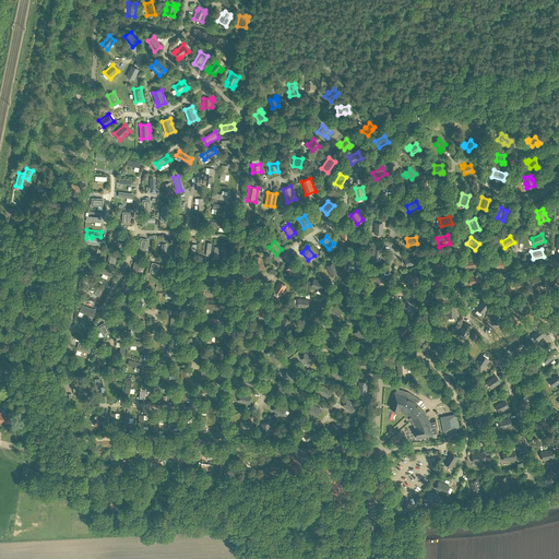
[(356,265),(358,256),(351,253),(348,264),(356,265)]
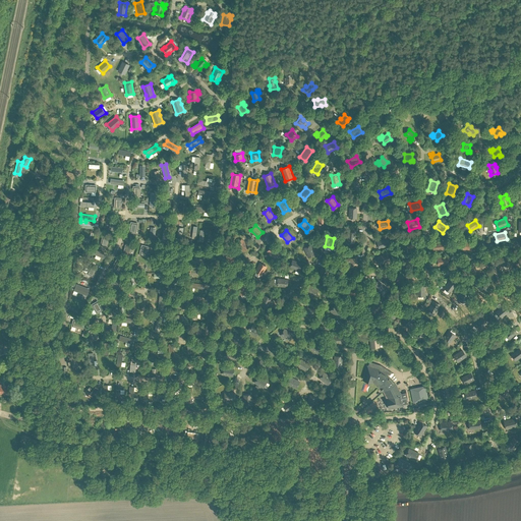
[(379,248),(390,244),(388,237),(377,240),(379,248)]
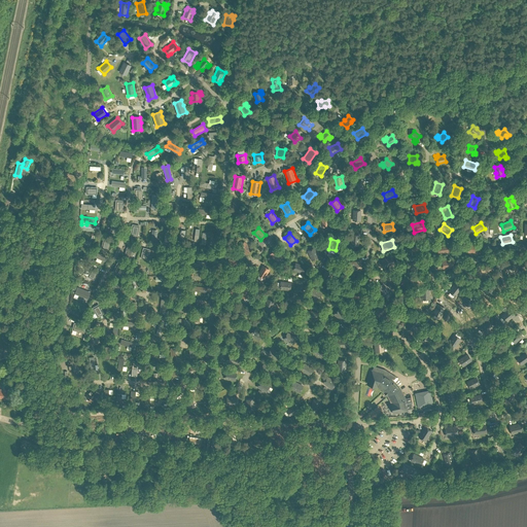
[(413,251),(423,248),(421,240),(410,243),(413,251)]
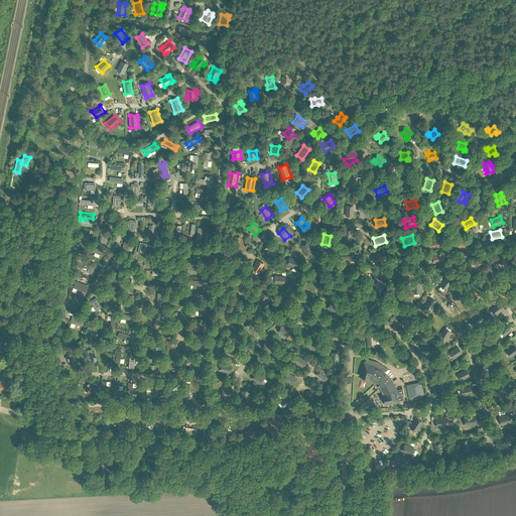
[(242,249),(247,244),(239,237),(235,243),(242,249)]
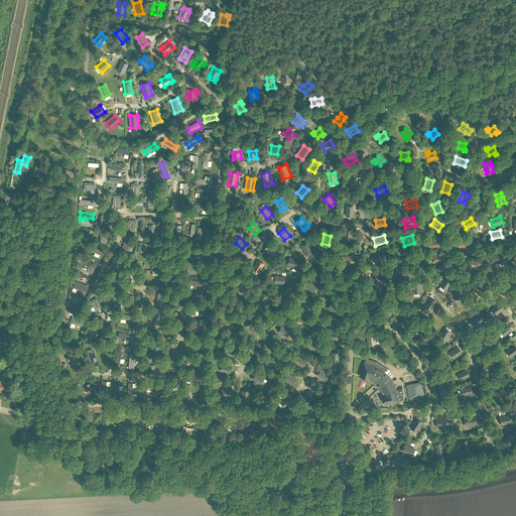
[(429,248),(439,247),(438,240),(428,241),(429,248)]
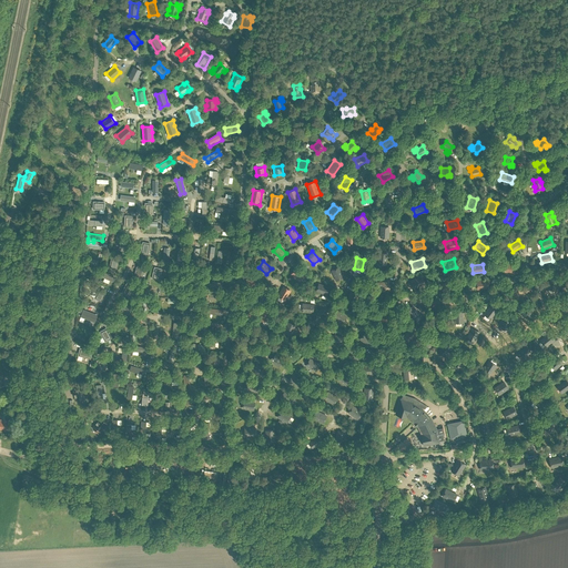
[(516,273),(517,265),(506,264),(505,272),(516,273)]
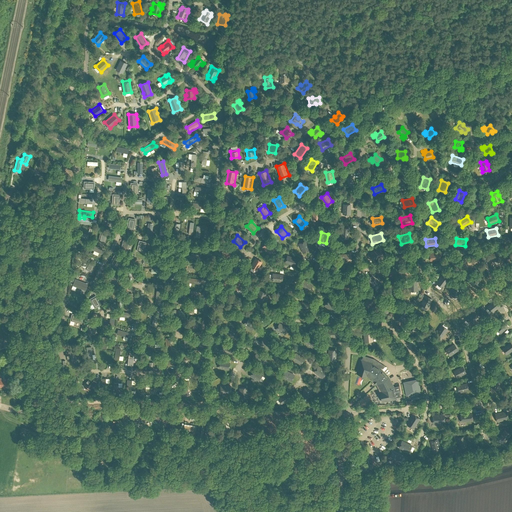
[(303,253),(309,250),(305,241),(299,244),(303,253)]
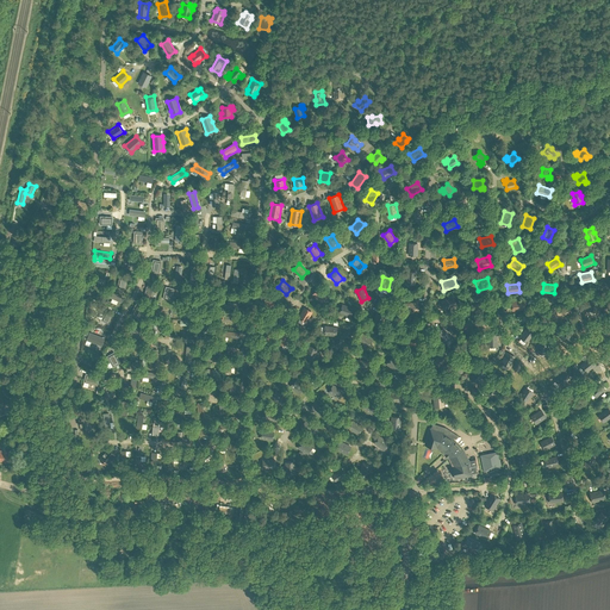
[(322,303),(328,297),(319,288),(313,294),(322,303)]
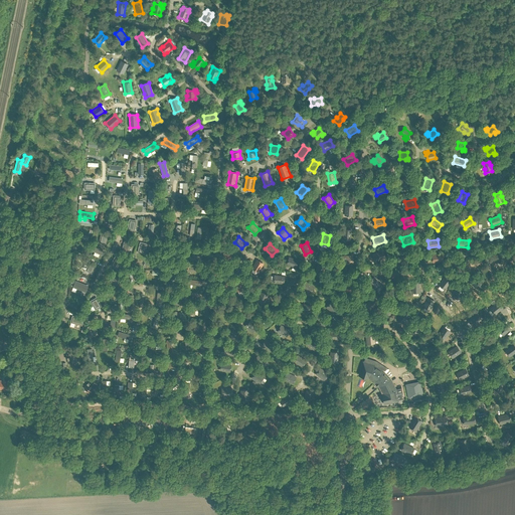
[(104,250),(93,246),(91,249),(100,253),(100,254),(102,255),(103,254),(103,253),(103,252),(104,250)]
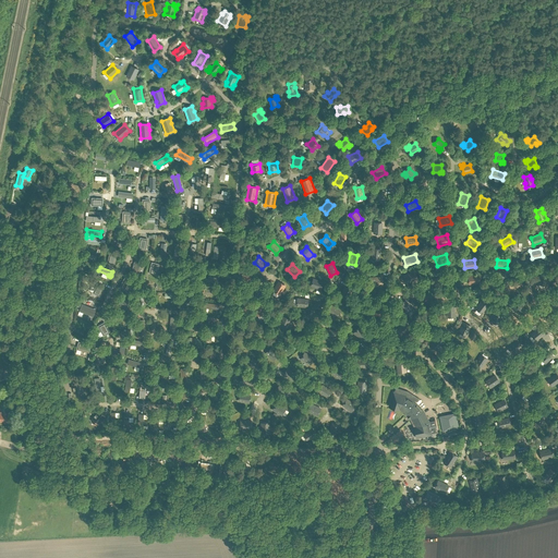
[(244,280),(252,278),(247,268),(241,270),(244,280)]
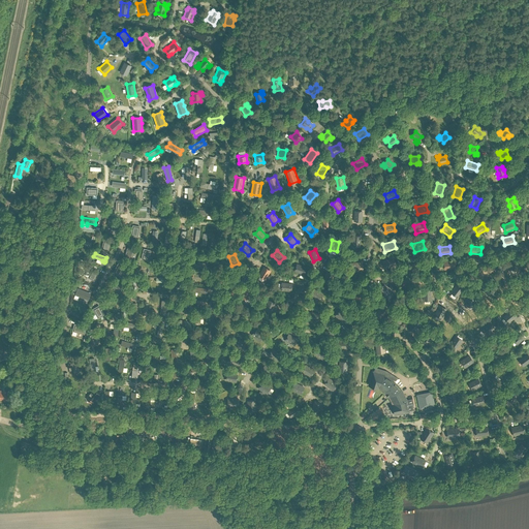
[(385,269),(395,263),(392,257),(382,261),(385,269)]
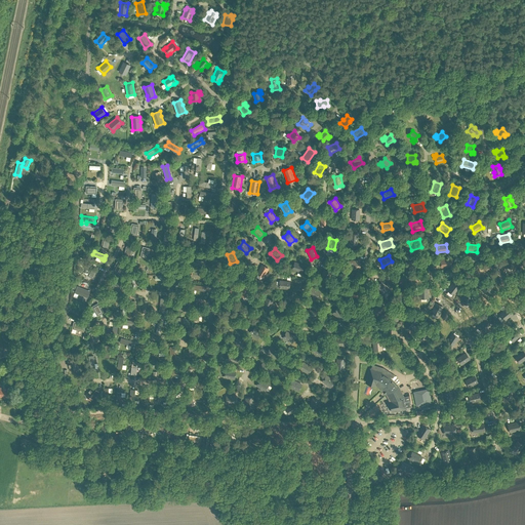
[(506,266),(507,267),(512,268),(513,269),(516,257),(510,255),(506,266)]
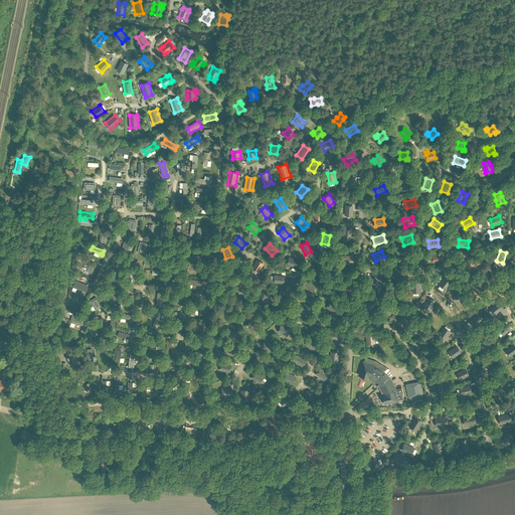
[(433,263),(443,261),(442,253),(433,255),(433,263)]
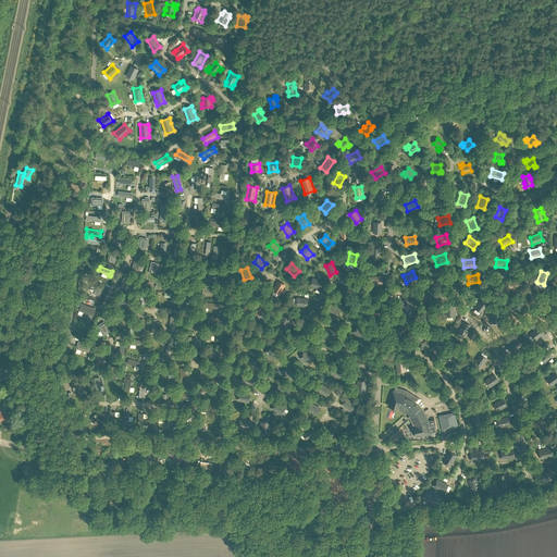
[(435,286),(445,284),(444,276),(434,279),(435,286)]
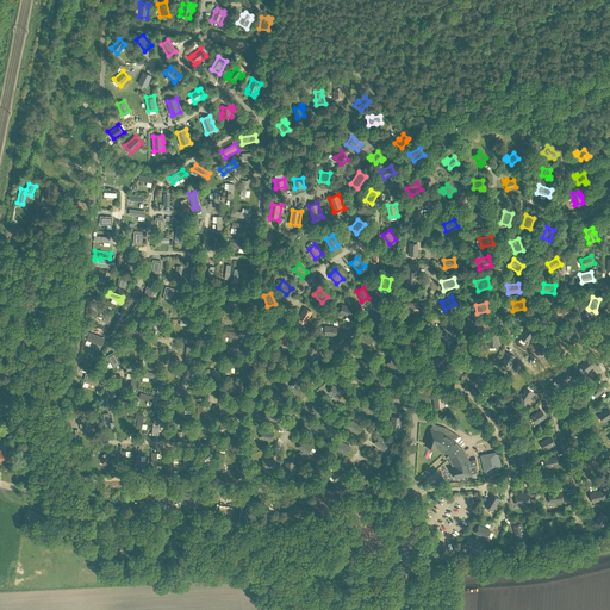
[(135,306),(132,311),(134,311),(132,313),(138,317),(143,309),(136,305),(136,307),(135,306)]
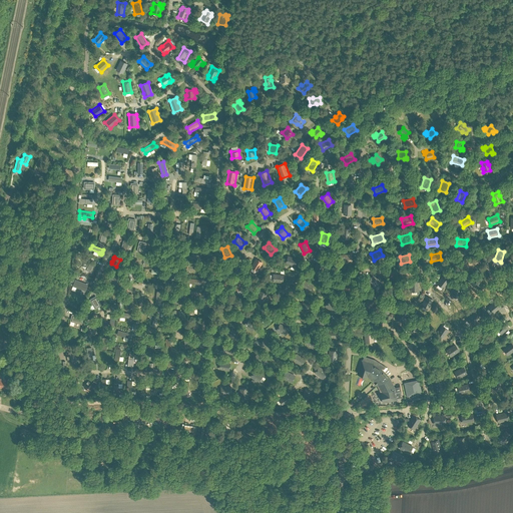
[(296,267),(298,260),(288,257),(286,263),(296,267)]
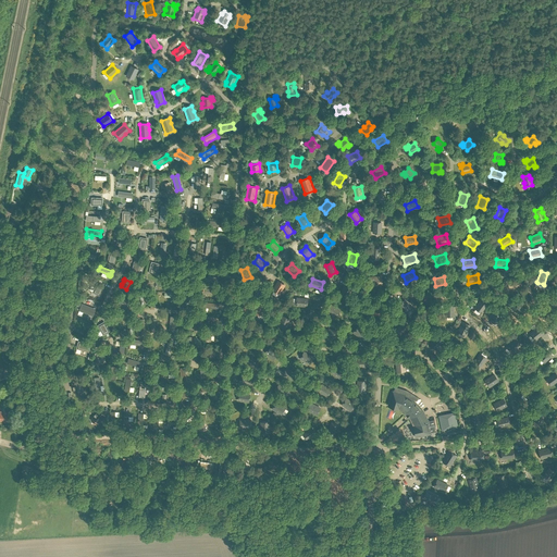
[(280,294),(285,285),(279,281),(273,291),(280,294)]
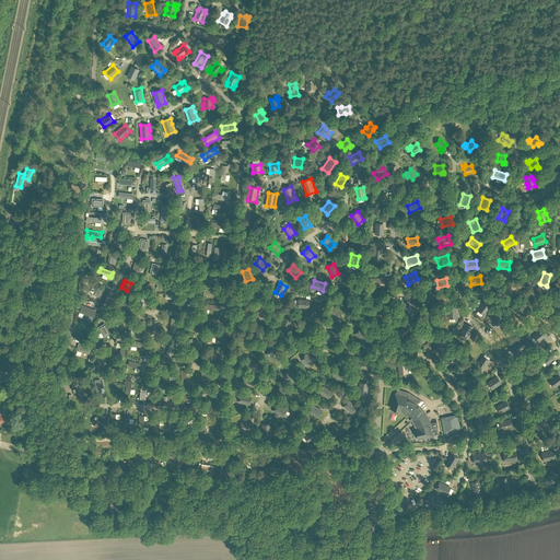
[(96,289),(94,293),(100,295),(101,294),(103,290),(104,289),(98,286),(96,289)]
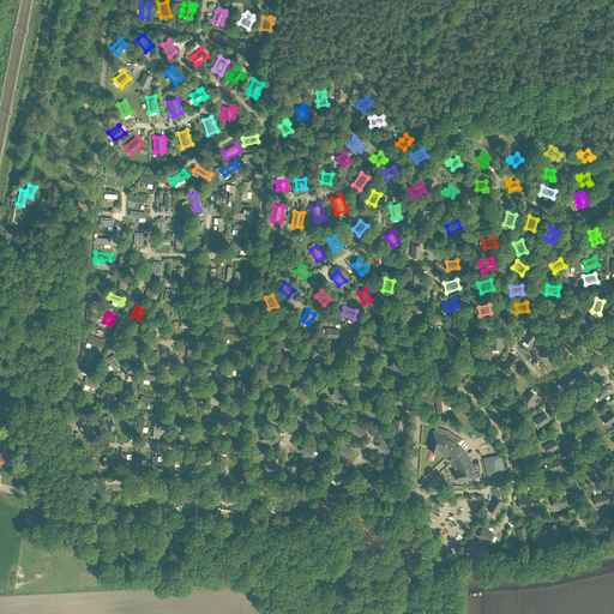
[(383,330),(387,319),(379,315),(375,327),(383,330)]
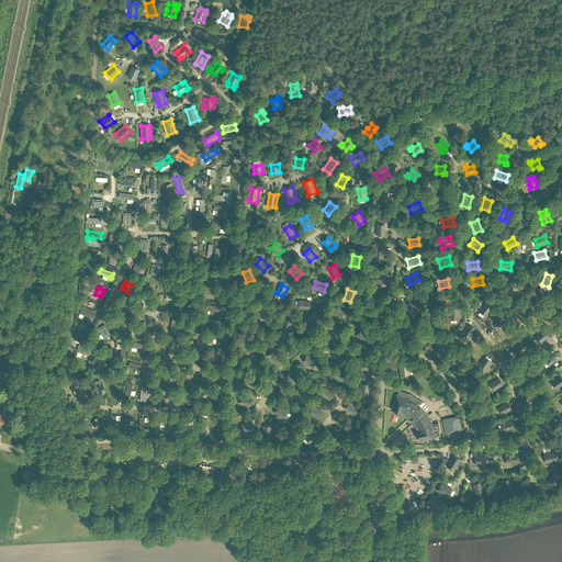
[(191,293),(187,294),(187,296),(183,296),(183,310),(188,308),(188,305),(192,305),(192,299),(191,293)]
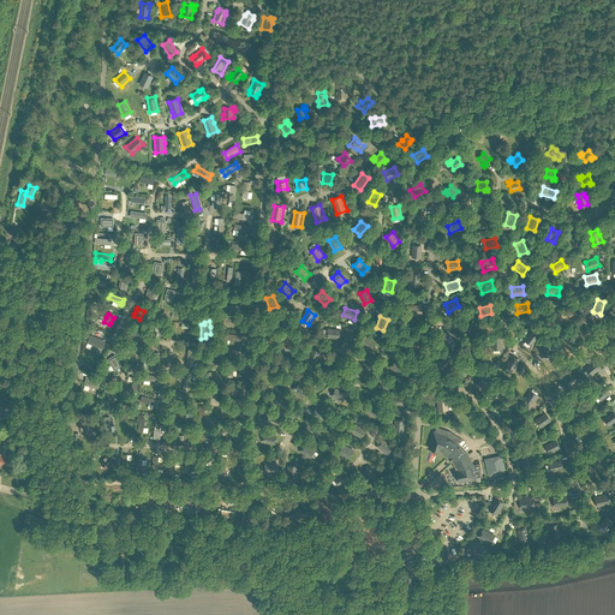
[(339,339),(340,330),(328,329),(327,338),(339,339)]
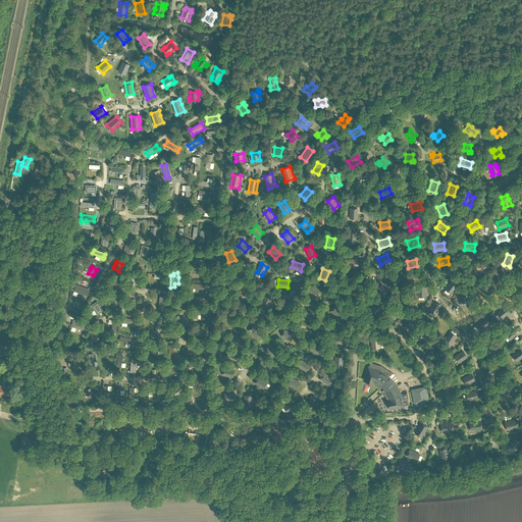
[(491,284),(486,279),(479,286),(483,292),(491,284)]
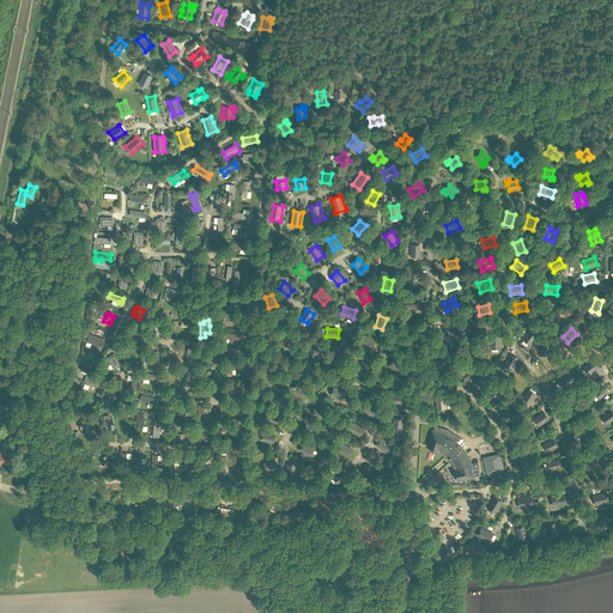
[(137,339),(141,338),(144,337),(143,329),(132,333),(133,339),(137,339)]
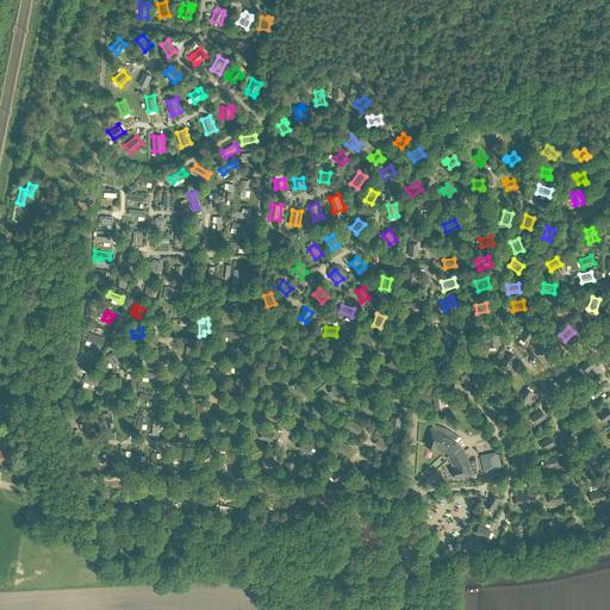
[(528,328),(521,337),(521,338),(526,342),(527,342),(535,332),(528,328)]
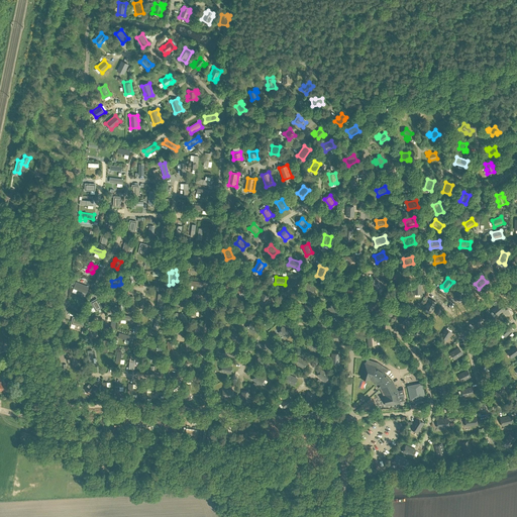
[(377,291),(382,286),(376,279),(370,283),(377,291)]
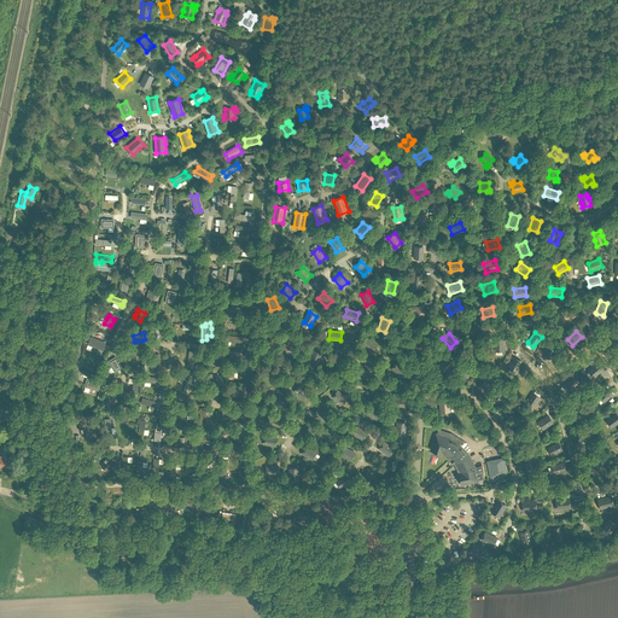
[(88,343),(104,349),(106,343),(91,337),(88,343)]
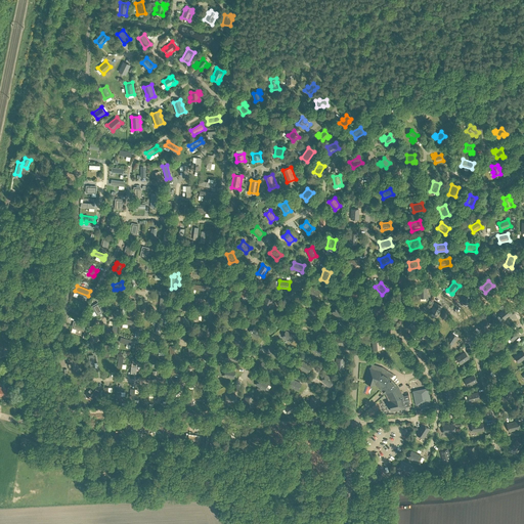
[(242,297),(249,296),(248,286),(241,287),(242,297)]
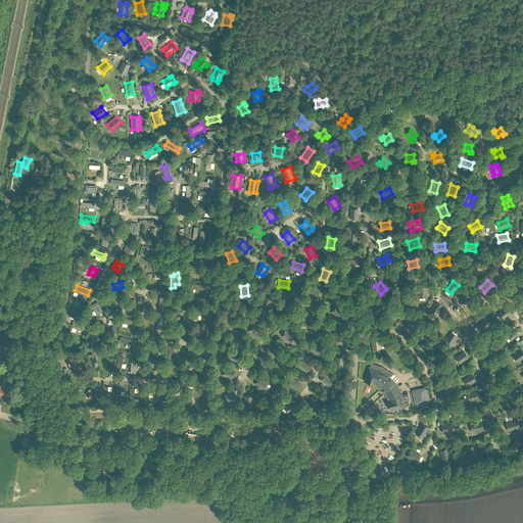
[(315,297),(319,292),(312,285),(306,291),(315,297)]
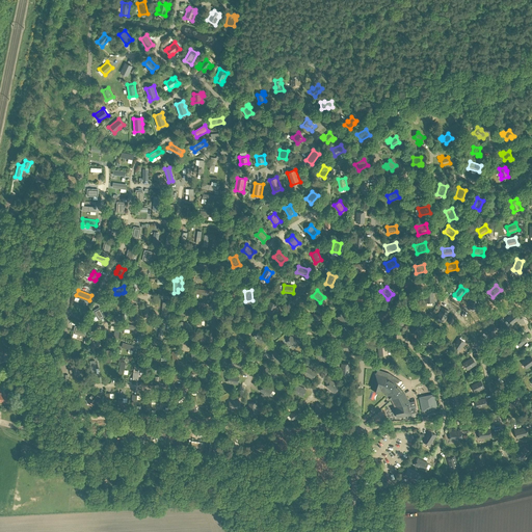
[(406,304),(414,303),(410,293),(404,295),(406,304)]
